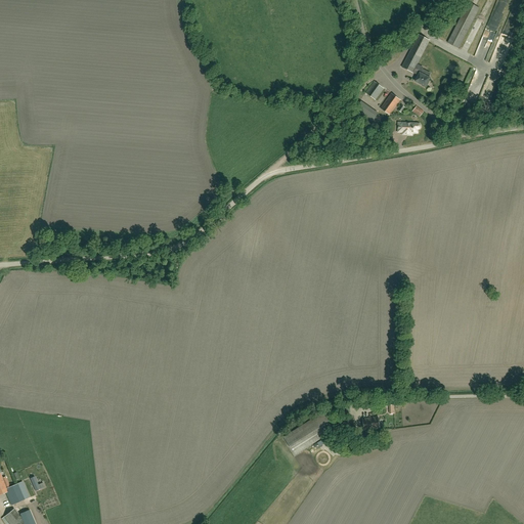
[(497,0),(474,55),(477,57),(487,34),(495,38),(512,0),(497,0)]
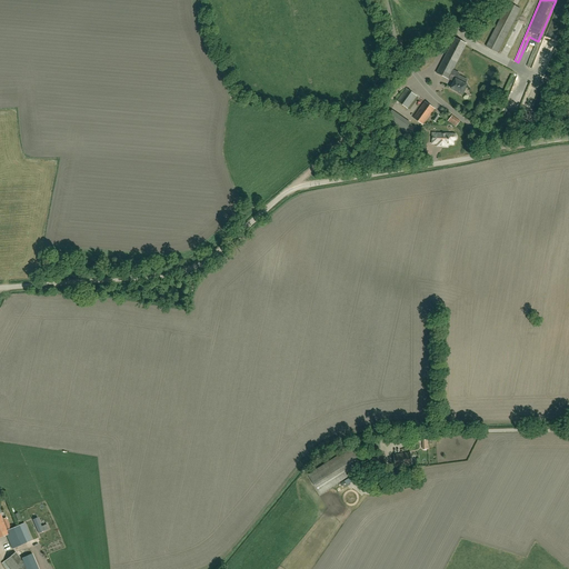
[(520,9),(508,3),(486,47),(497,52),(520,9)]
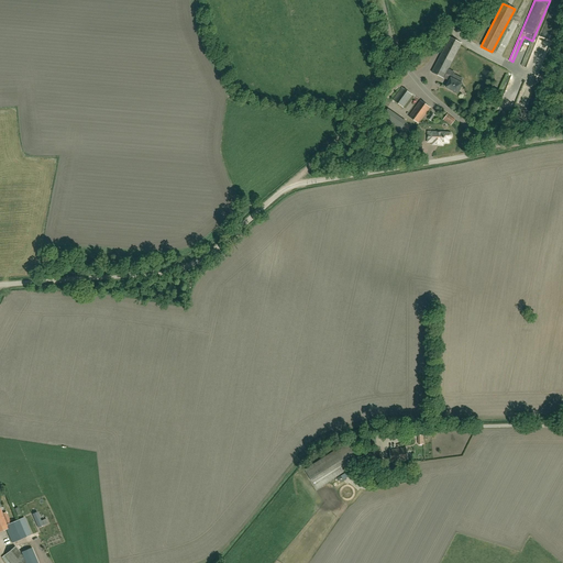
[(450,37),(432,73),(443,78),(444,77),(450,80),(449,81),(445,88),(457,94),(462,84),(461,84),(451,78),(452,76),(453,74),(454,73),(449,69),(462,44),(450,37)]
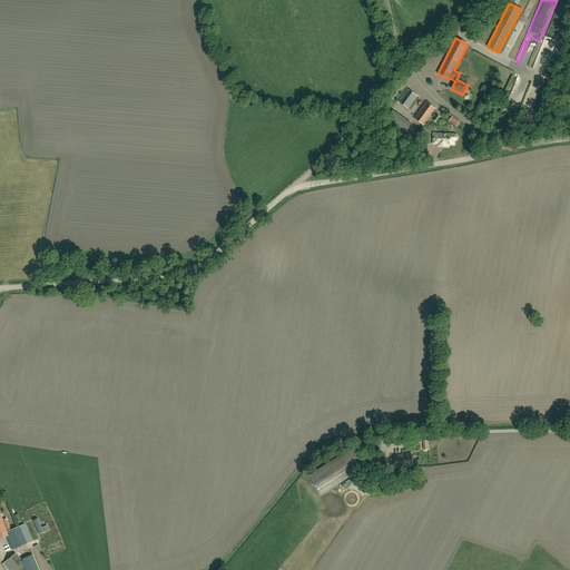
[(409,109),(418,97),(406,89),(397,101),(409,109)]
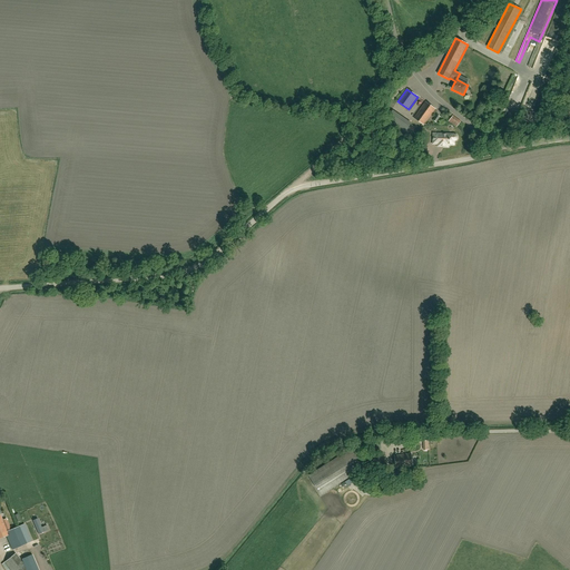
[(424,125),(435,109),(425,102),(414,118),(424,125)]
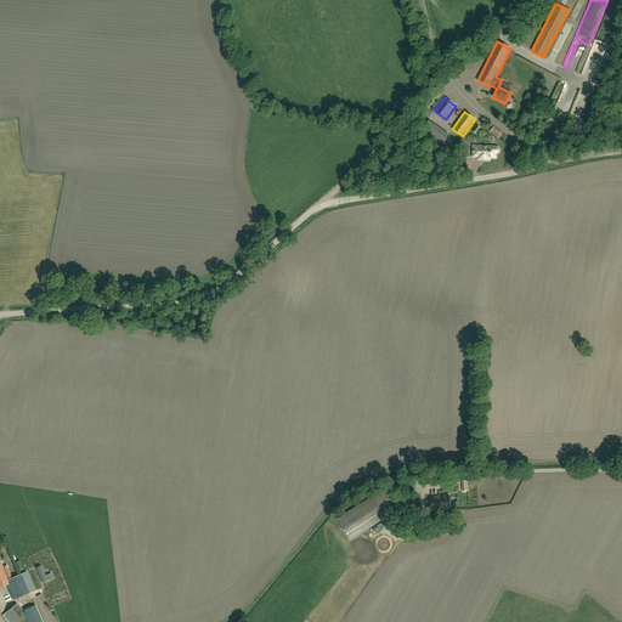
[(440,148),(448,135),(429,122),(419,134),(440,148)]
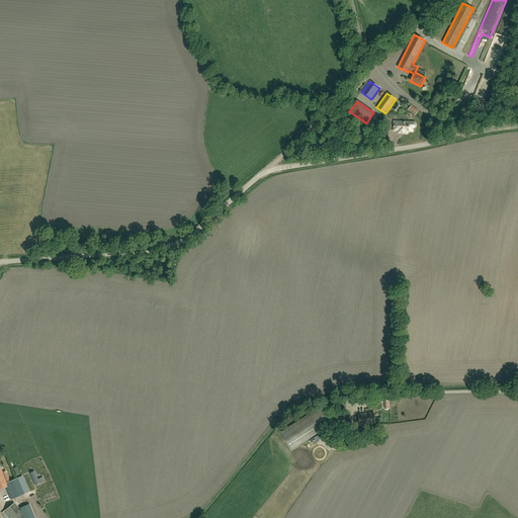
[(415,115),(419,110),(412,105),(408,110),(415,115)]
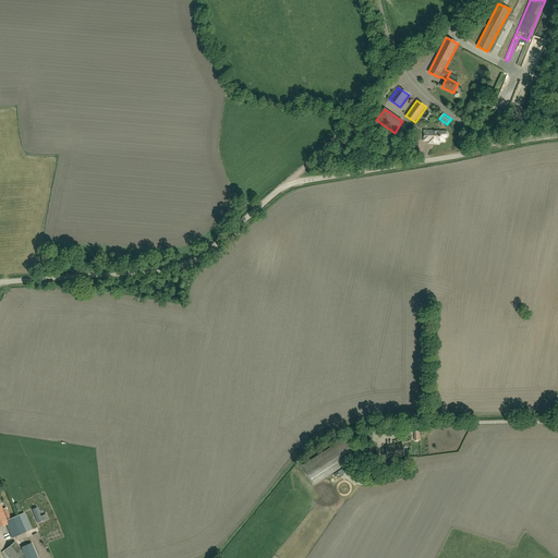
[(428,141),(428,143),(438,144),(438,142),(445,142),(445,137),(446,137),(447,136),(447,135),(447,134),(447,133),(446,132),(445,132),(424,131),(424,141),(428,141)]
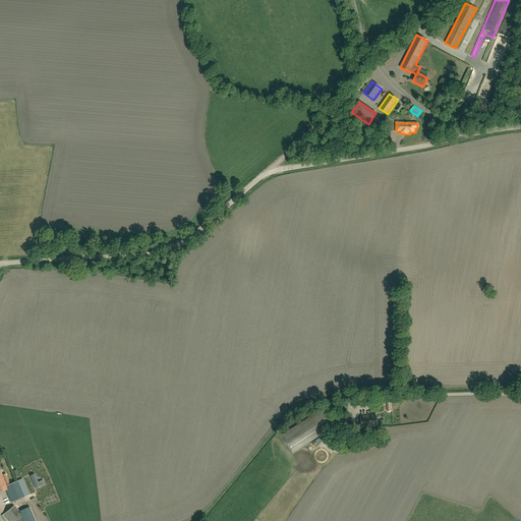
[(343,411),(348,410),(346,403),(351,402),(351,405),(360,404),(359,398),(351,399),(346,400),(341,401),(343,411)]
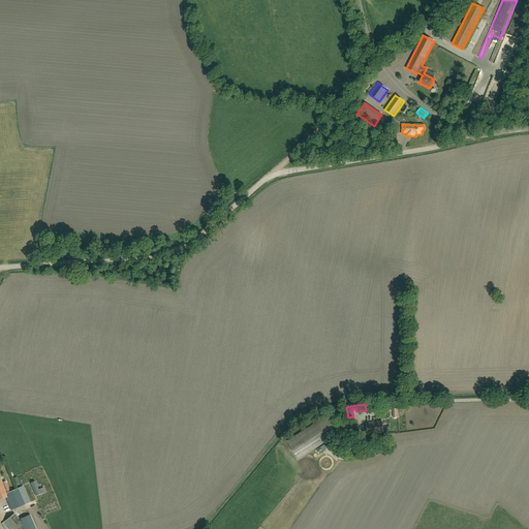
[(341,432),(330,414),(286,442),(298,460),(341,432)]
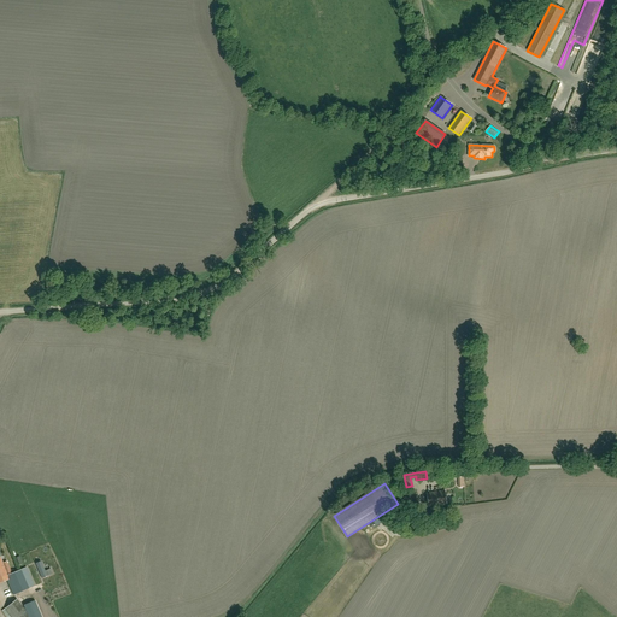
[(398,497),(404,493),(401,489),(400,491),(398,486),(394,488),(398,497)]
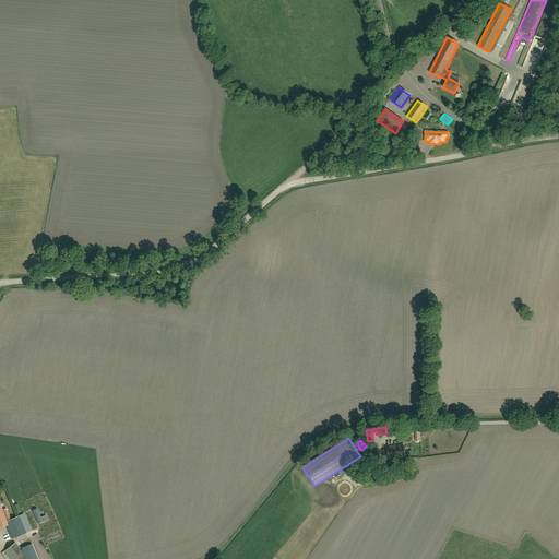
[(373,456),(379,453),(373,443),(368,447),(373,456)]
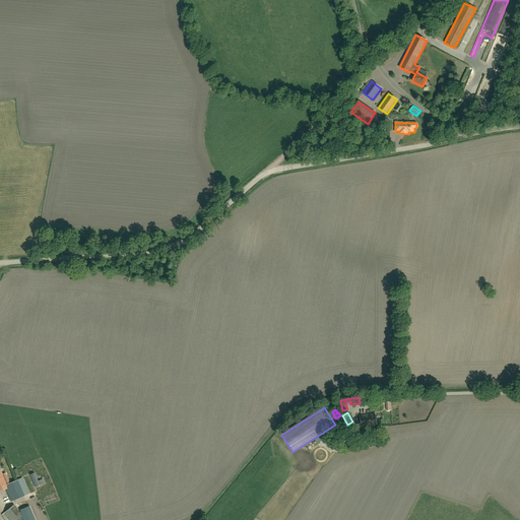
[(362,428),(377,426),(375,413),(360,415),(362,428)]
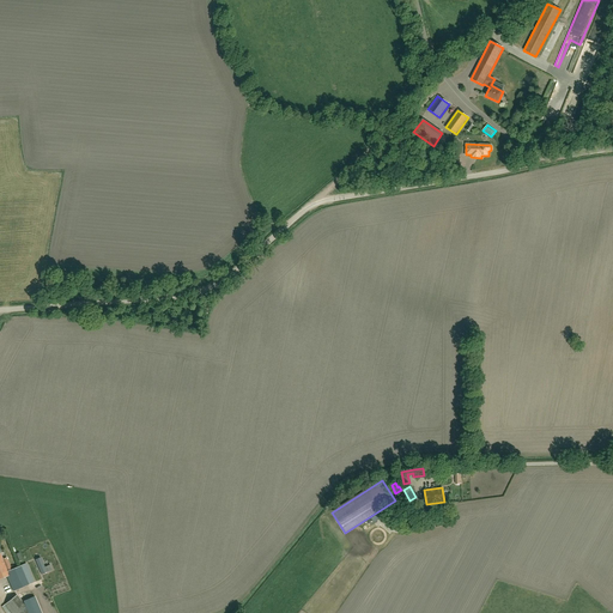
[(417,519),(425,515),(423,509),(414,513),(417,519)]
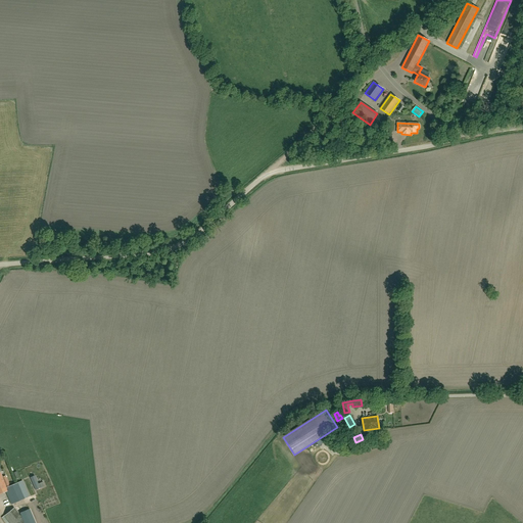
[(0,493),(6,491),(11,505),(15,503),(25,498),(19,487),(18,483),(10,486),(5,476),(2,477),(0,472),(0,493)]
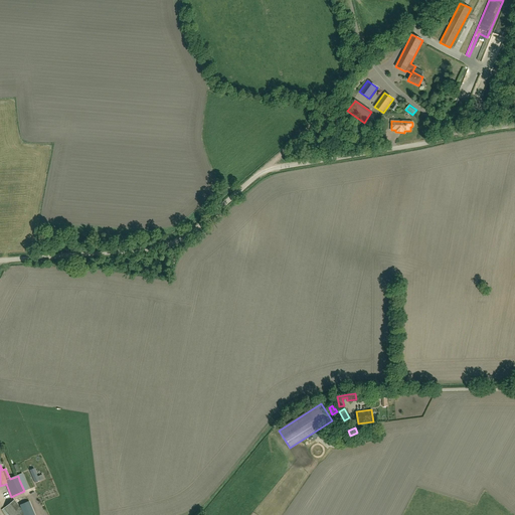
[(37,477),(35,471),(30,473),(35,483),(43,479),(41,475),(37,477)]
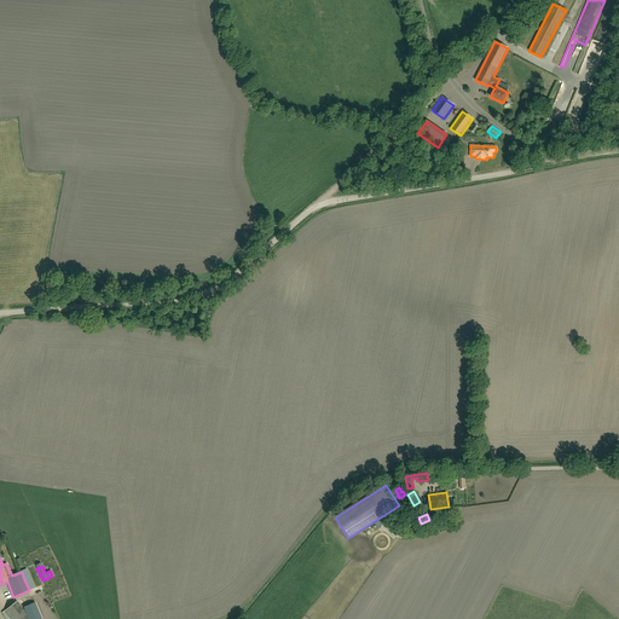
[(17,601),(5,611),(11,618),(25,618),(23,614),(25,613),(25,612),(17,601)]
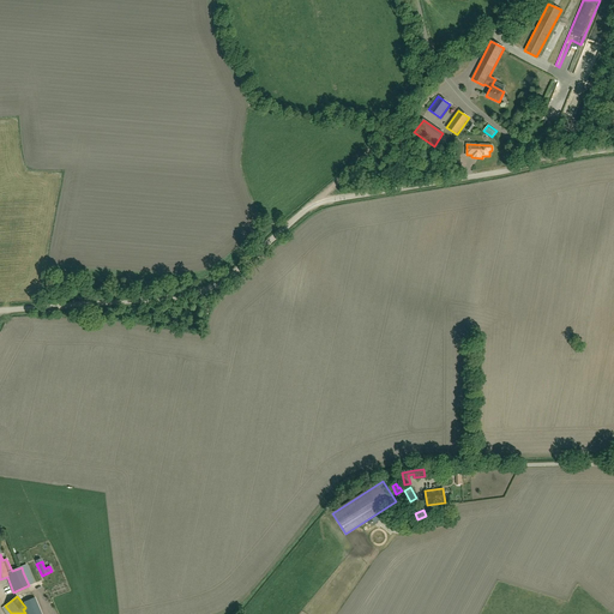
[(41,613),(35,597),(23,602),(25,607),(25,608),(28,613),(41,613)]
